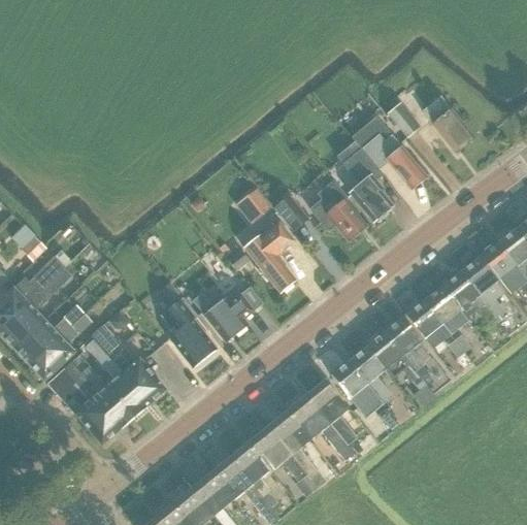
[(423,108),(456,150),(474,135),(440,93),(423,108)]
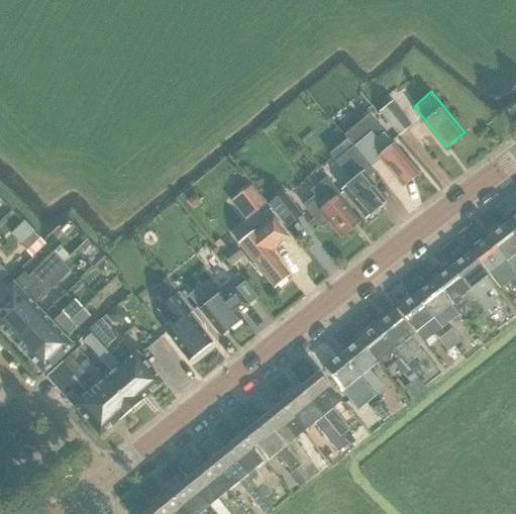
[(412,122),(393,98),(379,109),(398,134),(412,122)]
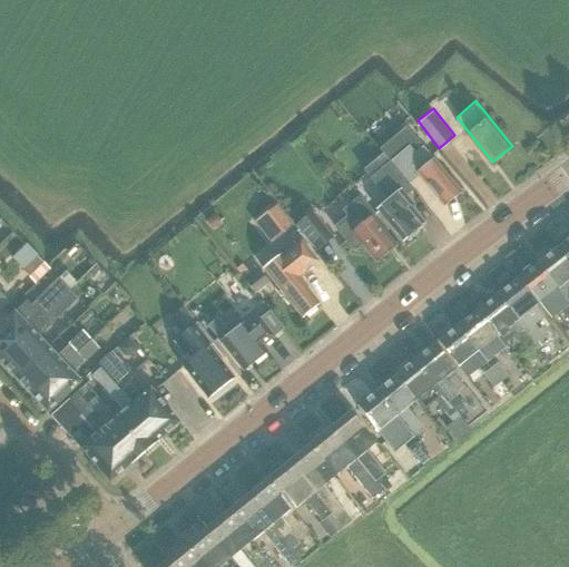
[(444,203),(461,189),(422,144),(414,149),(409,143),(391,158),(410,182),(420,174),(444,203)]
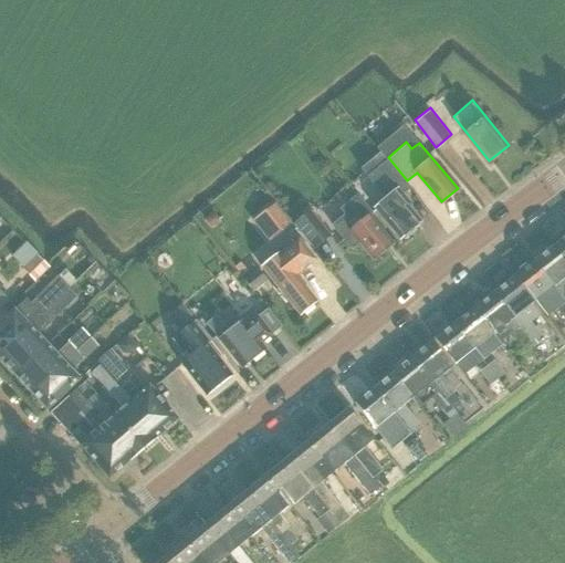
[(375,206),(400,236),(420,219),(409,205),(411,202),(403,191),(410,186),(387,158),(367,174),(386,197),(375,206)]
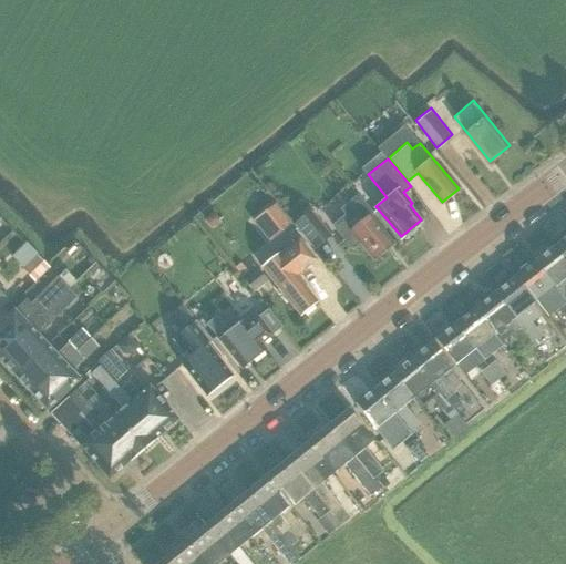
[(374,258),(394,242),(370,214),(373,212),(359,193),(343,206),(348,212),(333,223),(350,244),(354,244),(360,241),(374,258)]
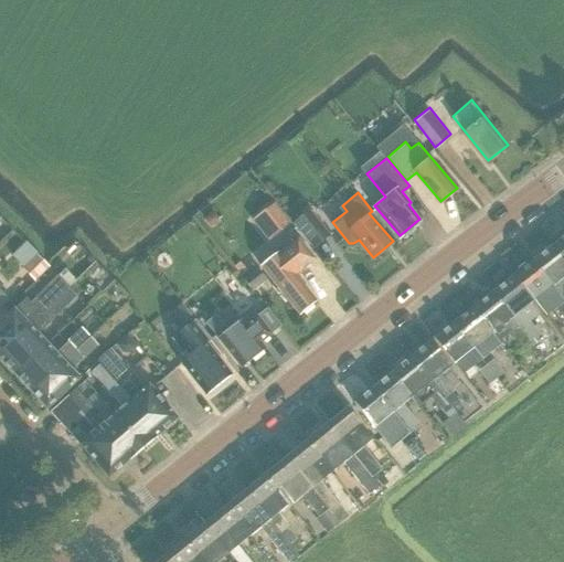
[(252,221),(268,241),(293,221),(277,201),(252,221)]
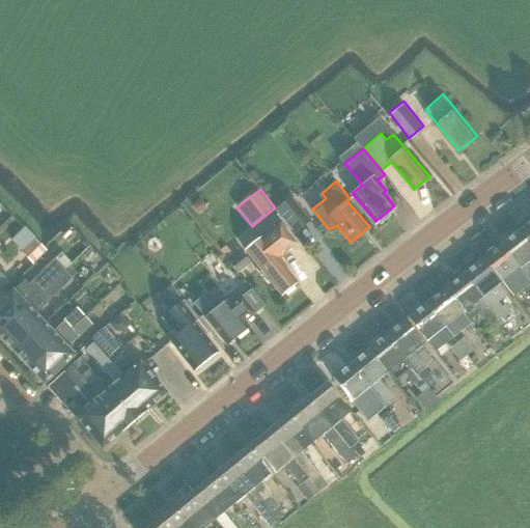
[(311,218),(291,195),(275,209),(295,232),(311,218)]
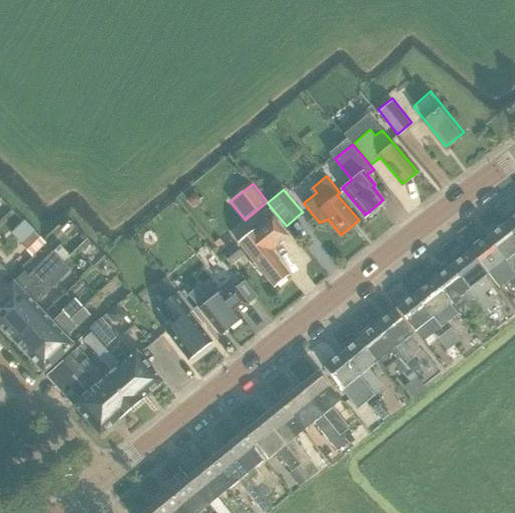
[(514,214),(505,222),(514,235),(514,214)]
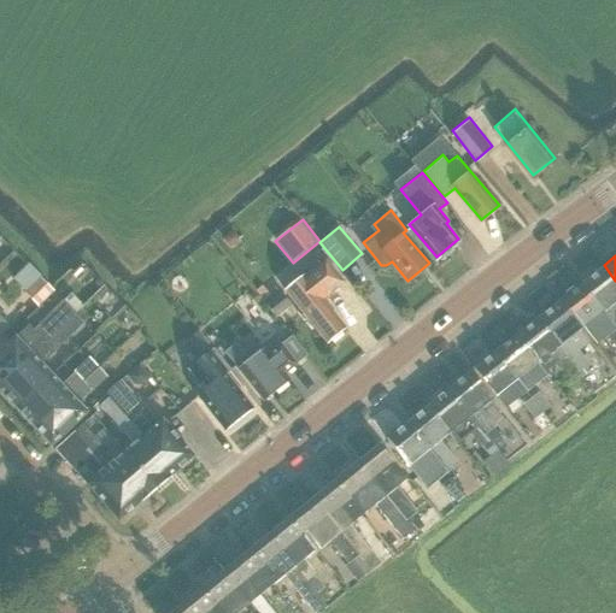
[(328,258),(287,292),(327,341),(345,325),(323,299),(345,280),(328,258)]
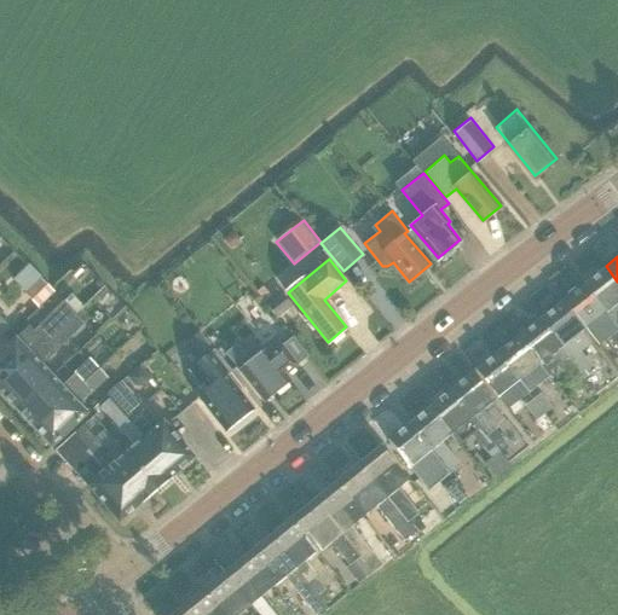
[(617,282),(606,266),(585,282),(617,324),(617,282)]
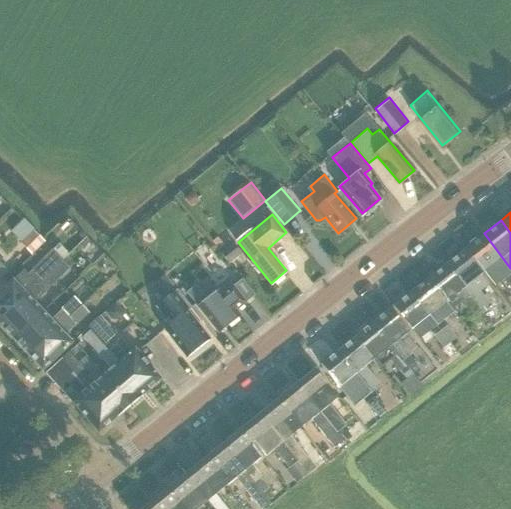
[(33,250),(45,236),(32,226),(20,240),(33,250)]
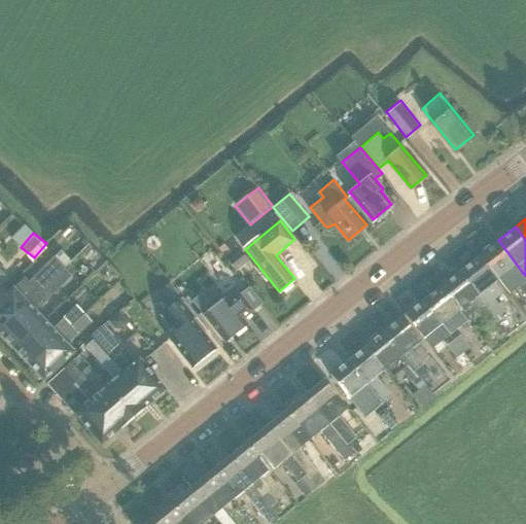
[(525,276),(498,240),(479,255),(497,279),(509,293),(525,279),(525,276)]
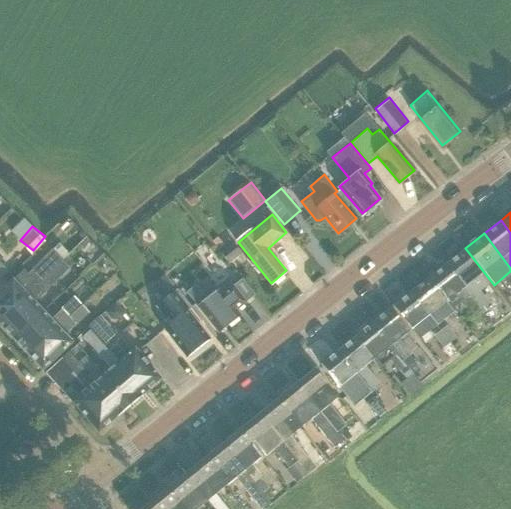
[(52,248),(27,272),(30,275),(20,284),(14,277),(0,290),(0,318),(49,272),(63,259),(52,248)]
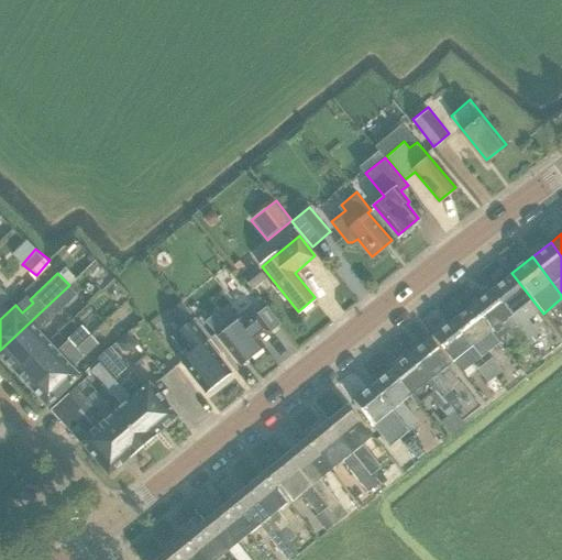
[(511,273),(502,281),(491,289),(528,339),(541,328),(536,321),(532,322),(529,318),(538,311),(529,299),(531,298),(511,273)]
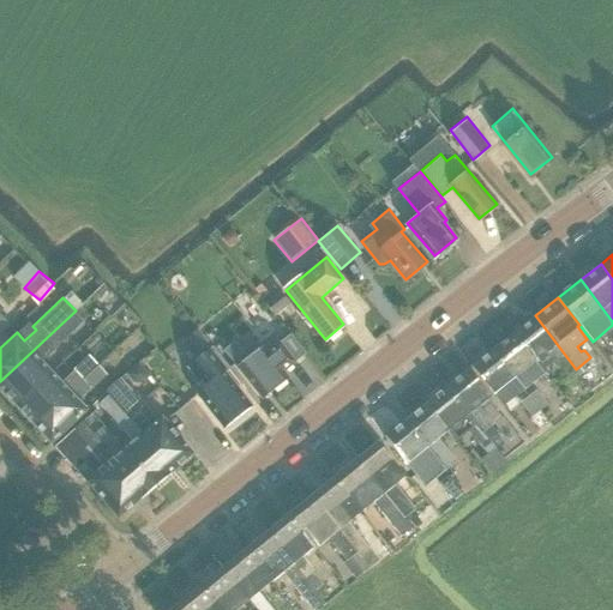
[(0,302),(0,327),(2,330),(11,322),(0,310),(0,308),(2,306),(0,302)]
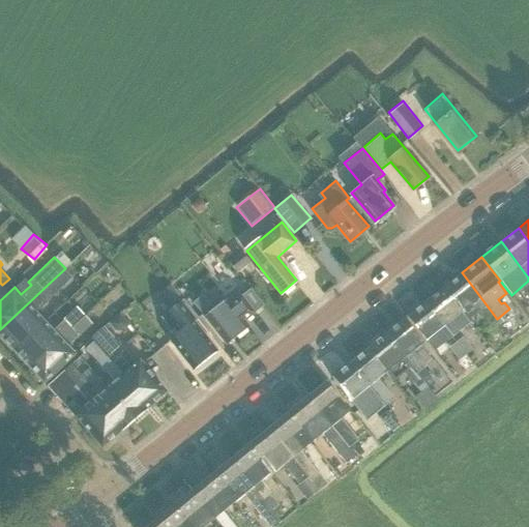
[(463,311),(464,310),(469,317),(477,311),(489,325),(497,319),(462,272),(443,286),(463,311)]
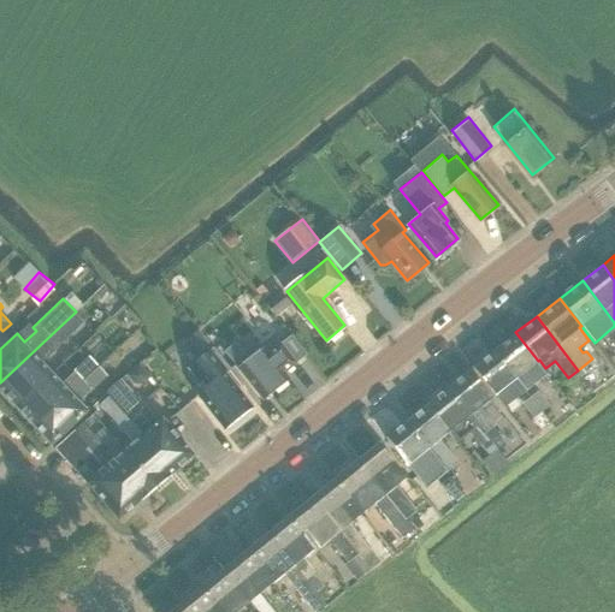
[(67,337),(59,327),(0,382),(0,387),(16,405),(52,372),(41,361),(67,337)]
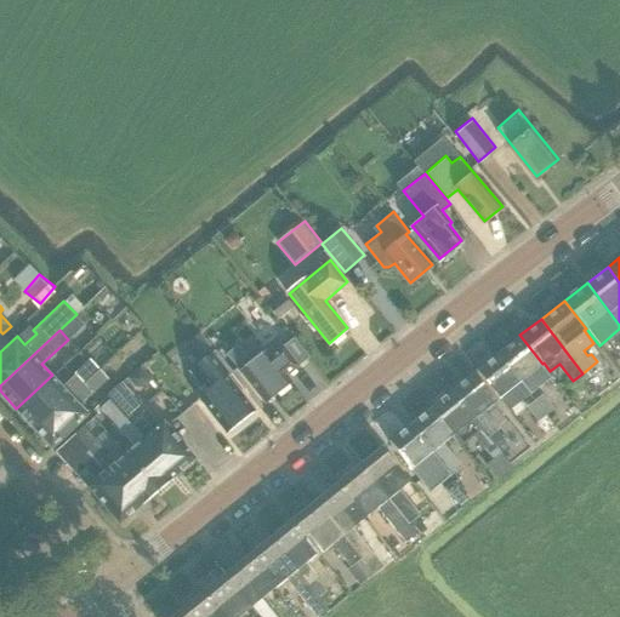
[(499,352),(521,380),(522,380),(530,392),(551,376),(542,364),(519,335),(499,352)]
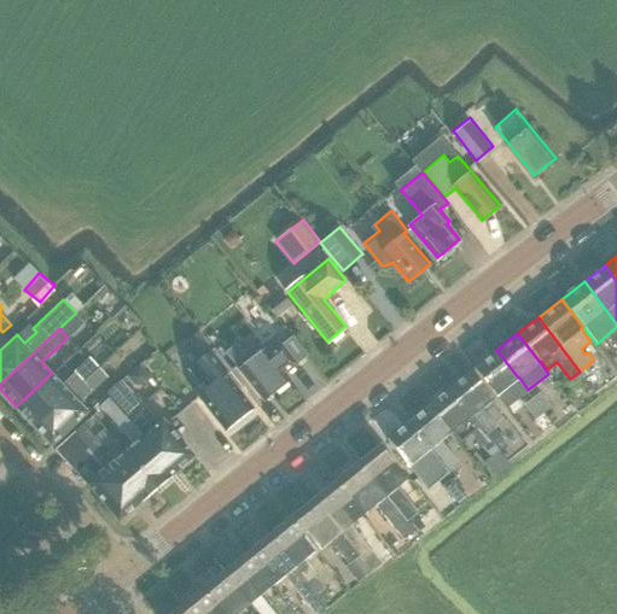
[(266,346),(239,367),(243,373),(263,398),(291,378),(285,372),(308,354),(292,334),(269,351),(266,346)]
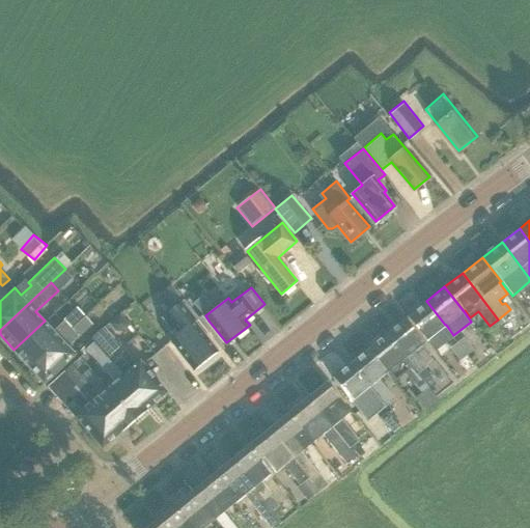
[(170,339),(193,368),(218,350),(195,321),(199,317),(185,299),(162,316),(176,334),(170,339)]
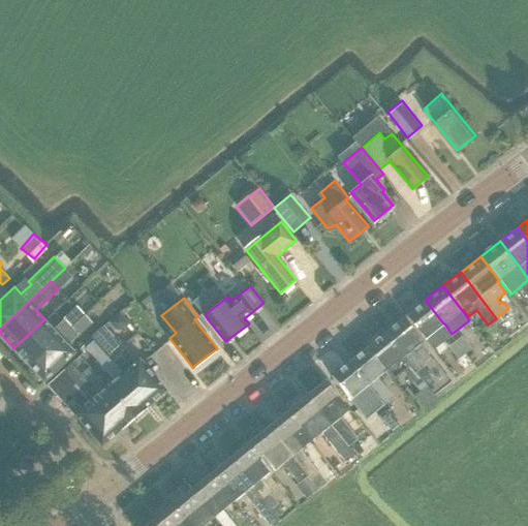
[(452,334),(443,323),(425,300),(406,314),(433,348),(452,334)]
